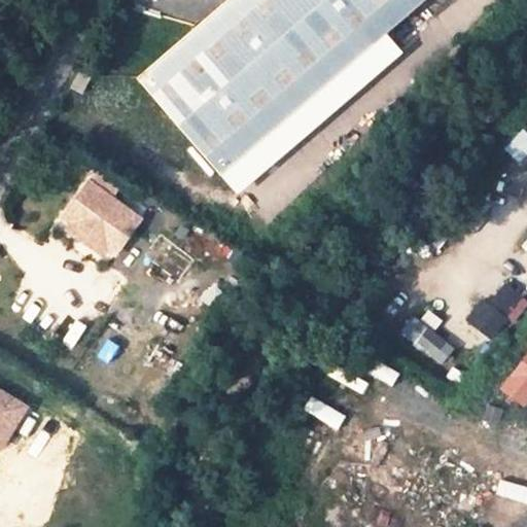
[(418,0),(222,0),(135,76),(219,173),(418,0)]
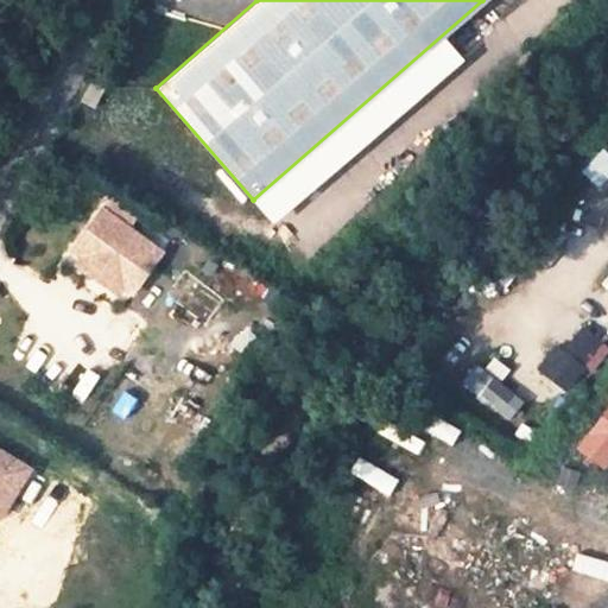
[(102,87),(89,78),(77,100),(93,107),(102,87)]
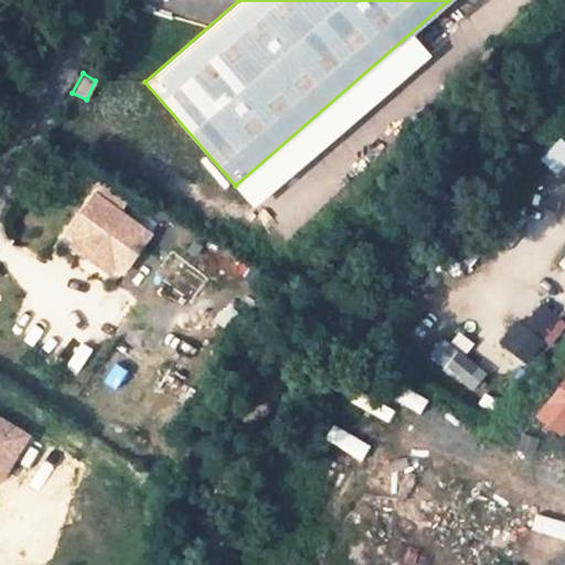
[(564,140),(551,157),(564,168),(564,140)]
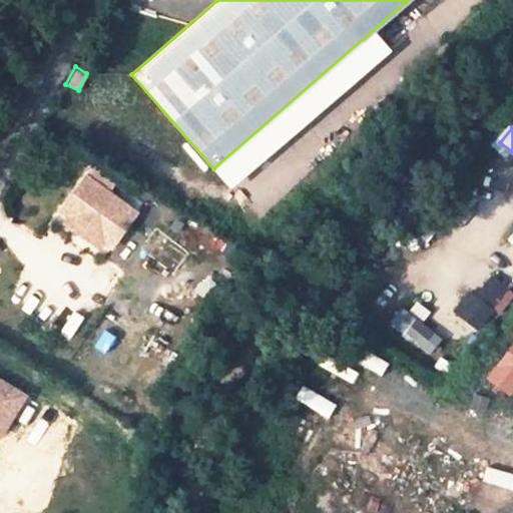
[(93,164),(85,175),(107,191),(115,180),(93,164)]
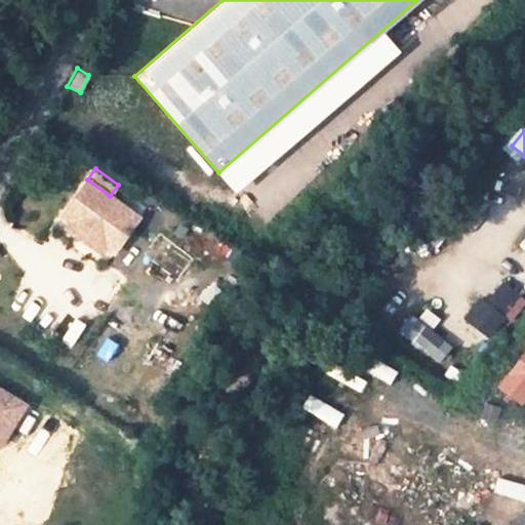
[(87,179),(59,217),(113,256),(140,219),(110,196),(87,179)]
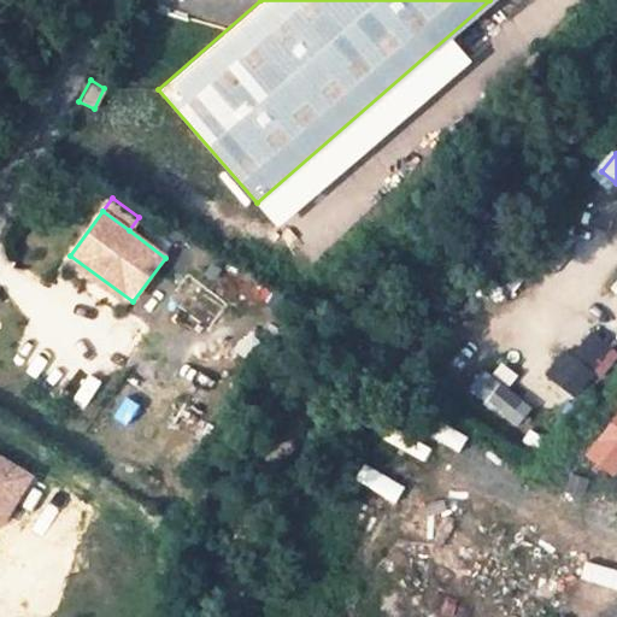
[(616,353),(589,331),(570,356),(600,380),(616,359),(616,353)]
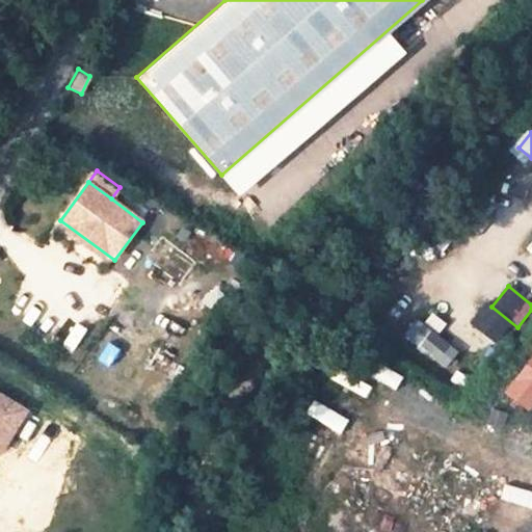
[(420,319),(406,336),(449,369),(462,352),(420,319)]
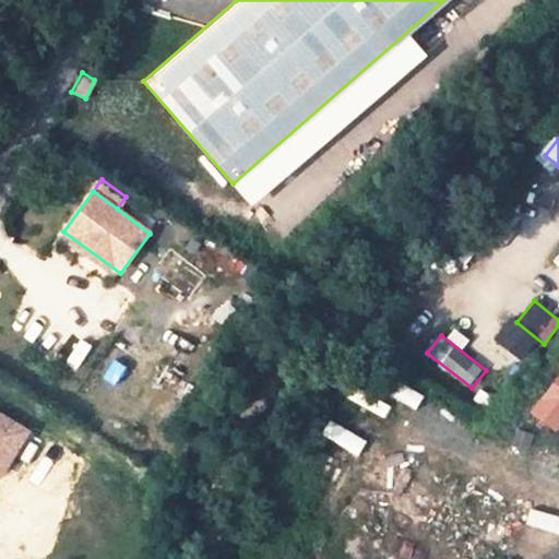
[(30,433),(12,462),(58,490),(75,462),(30,433)]
